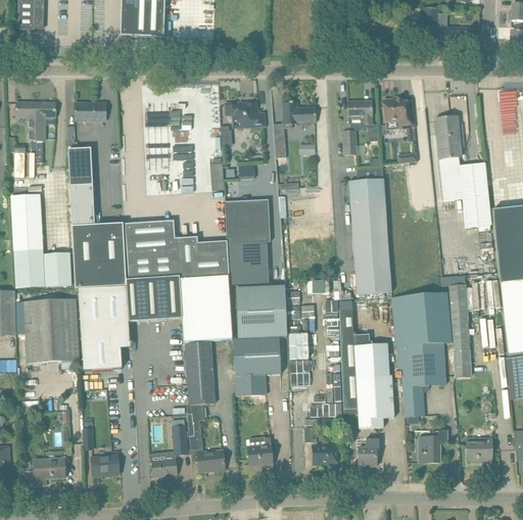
[(17,0),(16,29),(35,29),(36,0),(17,0)]
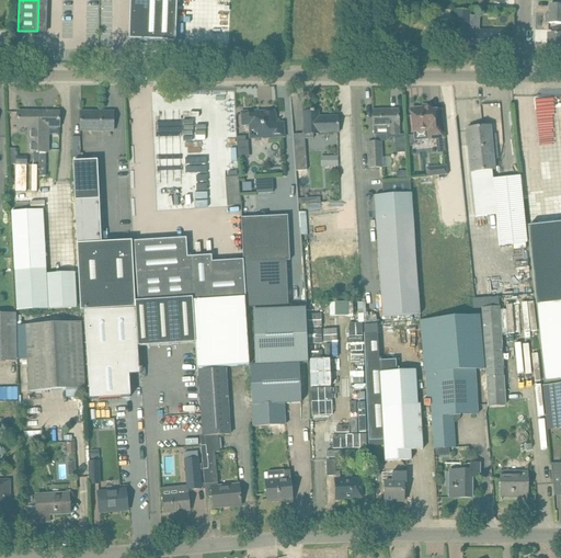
[(140,0),(139,37),(175,38),(176,0),(140,0)]
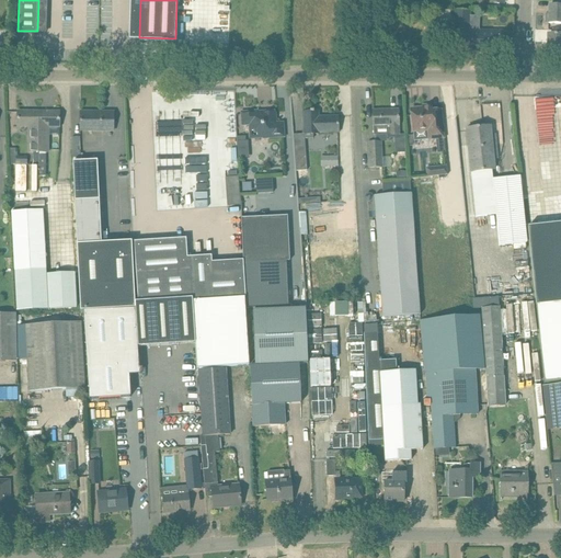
[(546,11),(545,21),(559,21),(560,21),(560,3),(549,3),(549,11),(546,11)]
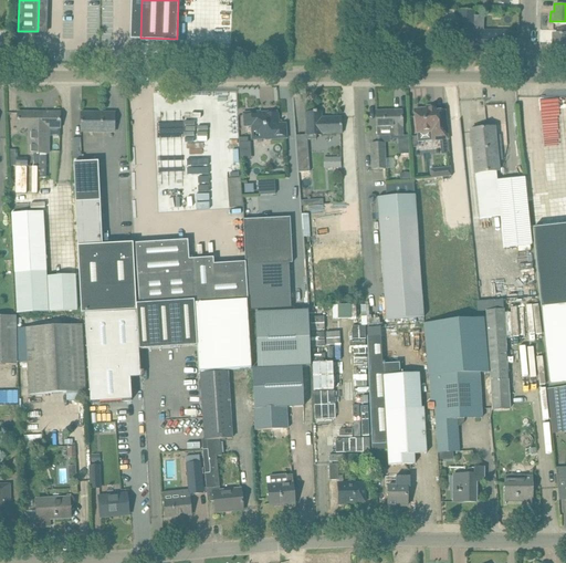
[(473,27),(474,8),(459,8),(459,13),(454,13),(454,7),(443,6),(442,23),(453,24),(453,20),(459,20),(458,25),(473,27)]
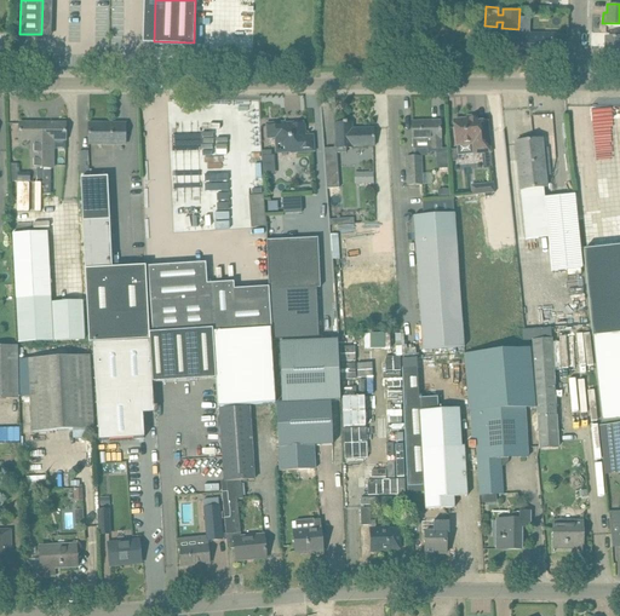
[(521,53),(555,55),(555,33),(521,32),(521,44),(521,53)]
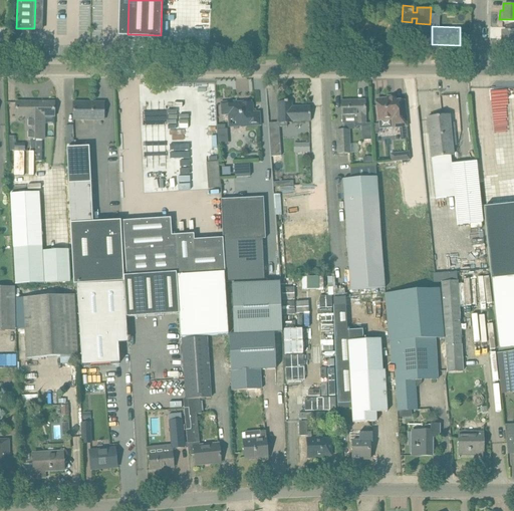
[(513,29),(502,29),(502,45),(513,45),(513,29)]
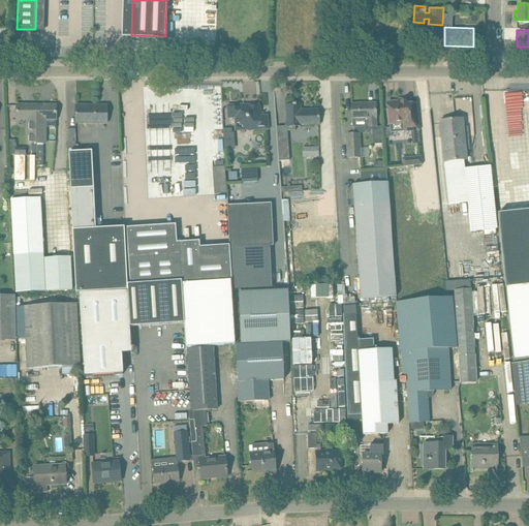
[(391,125),(384,126),(385,135),(390,135),(392,132),(392,130),(418,128),(415,101),(407,102),(407,100),(399,101),(399,99),(387,100),(390,122),(391,122),(391,125)]
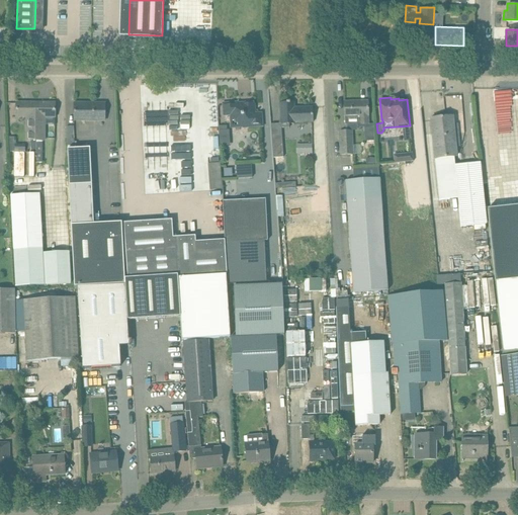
[(286,101),(279,101),(280,121),(295,121),(295,120),(313,119),(312,105),(293,105),(293,100),(289,100),(289,99),(286,99),(286,101)]
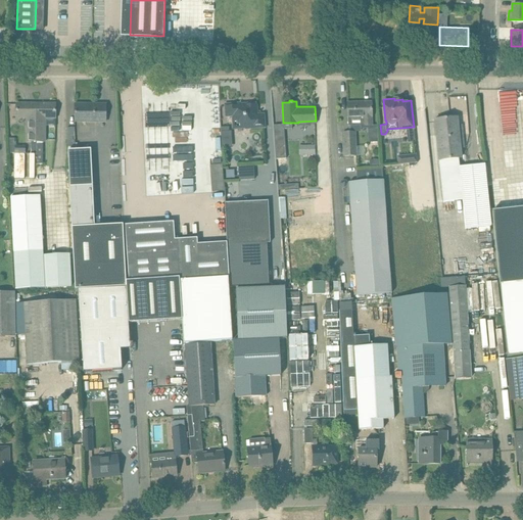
[(371,100),(347,100),(347,110),(347,115),(348,115),(348,124),(348,130),(354,130),(360,130),(360,127),(360,123),(368,123),(371,123),(371,114),(372,114),(371,110),(371,100)]
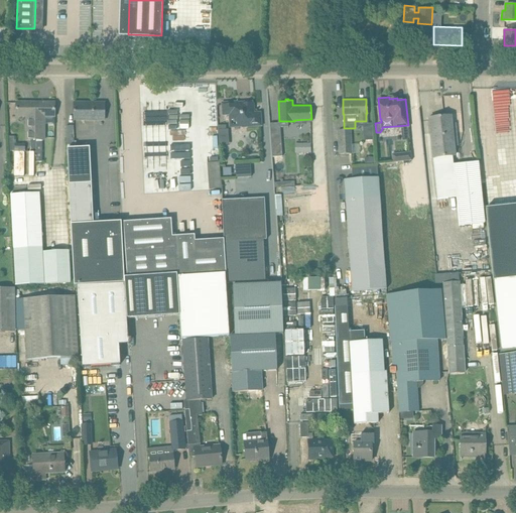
[(16,110),(16,114),(26,114),(26,136),(35,136),(35,100),(16,100),(16,110)]
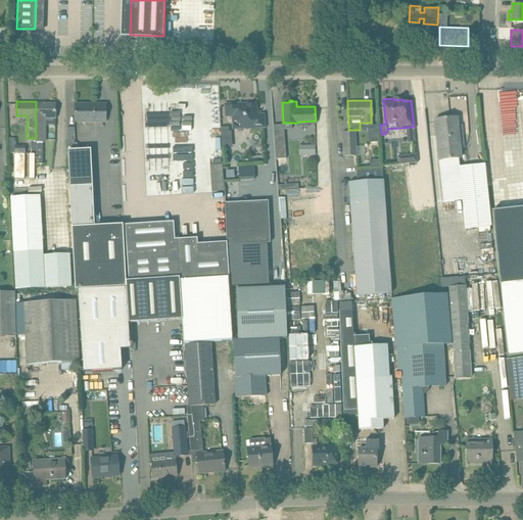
[(36,101),(36,138),(45,138),(45,124),(54,124),(54,115),(55,115),(55,111),(55,101),(36,101)]
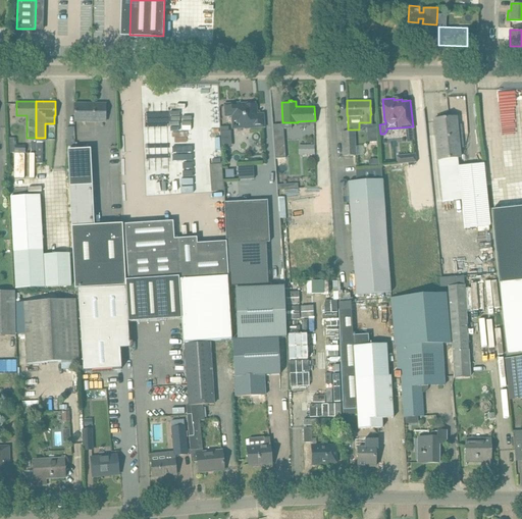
[(86,102),(74,102),(75,118),(106,117),(105,101),(92,102),(92,103),(86,103),(86,102)]
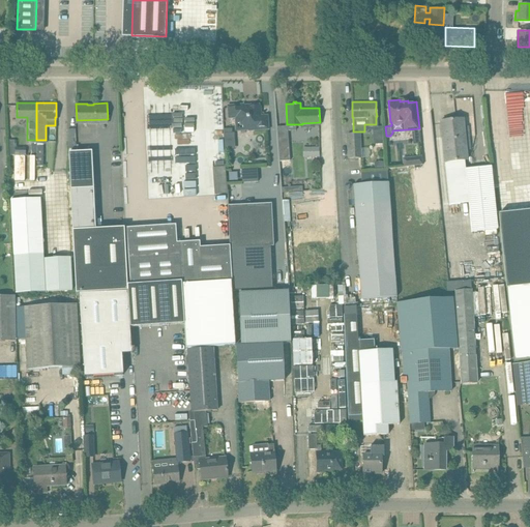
[(244,104),(229,105),(230,116),(238,115),(238,120),(240,120),(243,123),(243,125),(251,124),(251,127),(267,126),(266,114),(260,115),(259,105),(244,106),(244,104)]
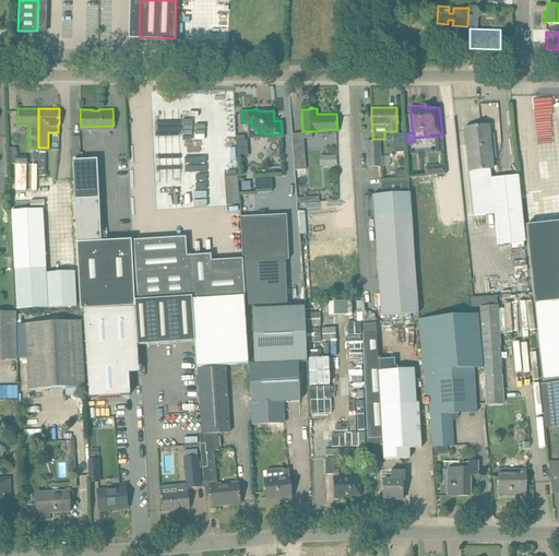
[(465,129),(464,129),(468,170),(473,213),(495,212),(498,241),(525,239),(524,223),(522,210),(519,173),(491,176),(490,167),(492,167),(488,123),(465,126),(465,129)]
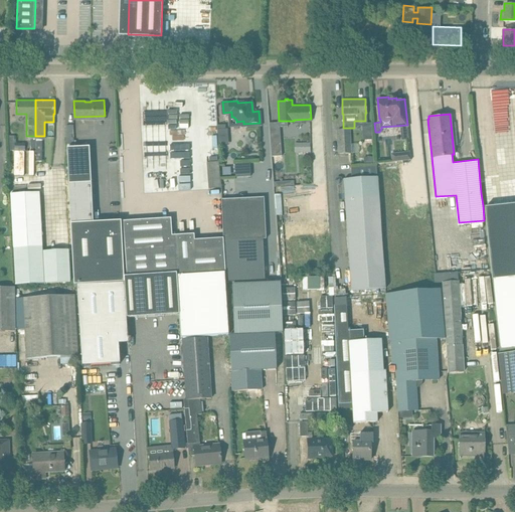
[(225,123),(217,123),(218,143),(226,142),(225,127),(225,123)]
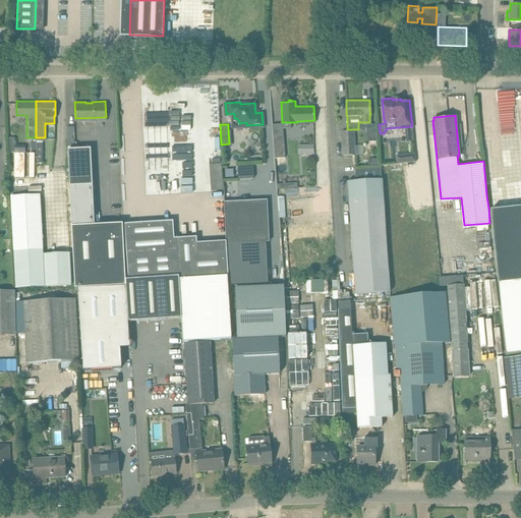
[(341,129),(342,154),(354,154),(353,129),(347,129),(341,129)]
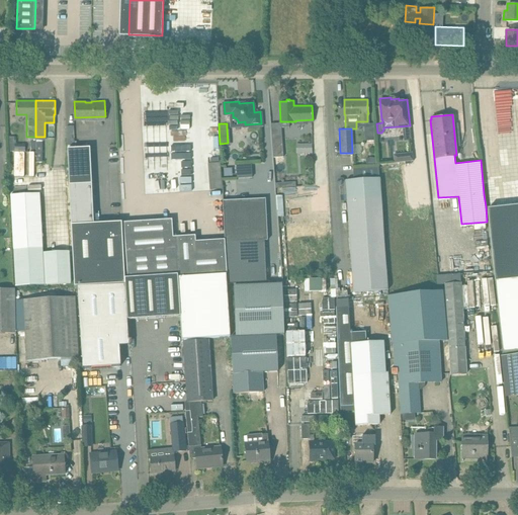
[(282,132),(272,133),(273,155),(283,155),(282,132)]
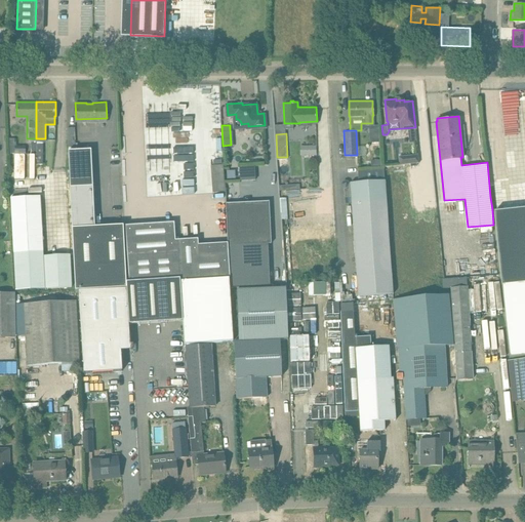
[(379,139),(369,139),(370,148),(380,148),(379,139)]
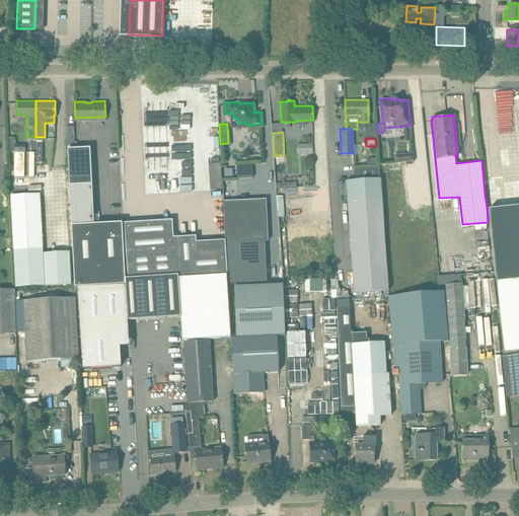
[(117,160),(116,145),(108,146),(108,161),(117,160)]
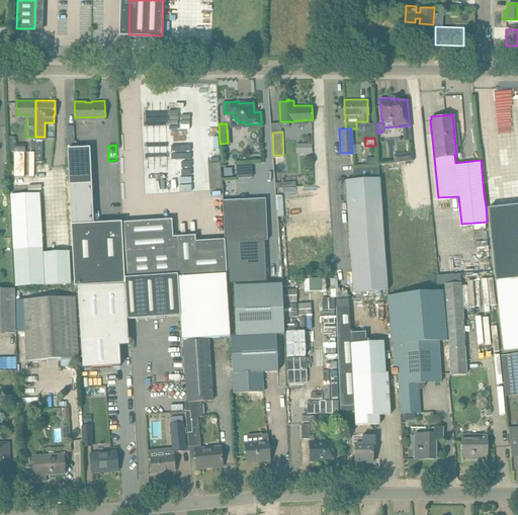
[(93,222),(91,182),(89,146),(67,147),(69,183),(71,224),(93,222)]
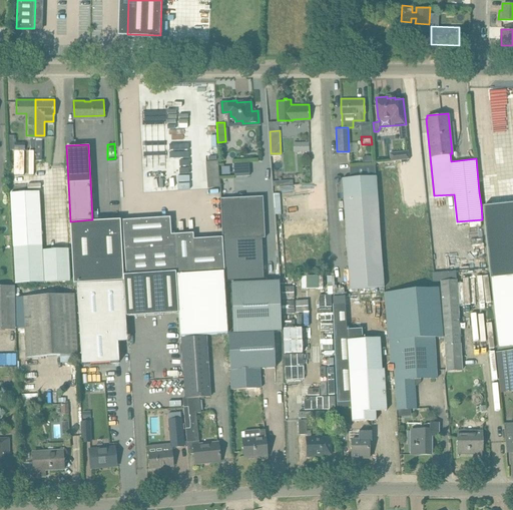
[(408,149),(395,150),(396,158),(401,158),(401,160),(407,159),(407,157),(409,157),(408,149)]
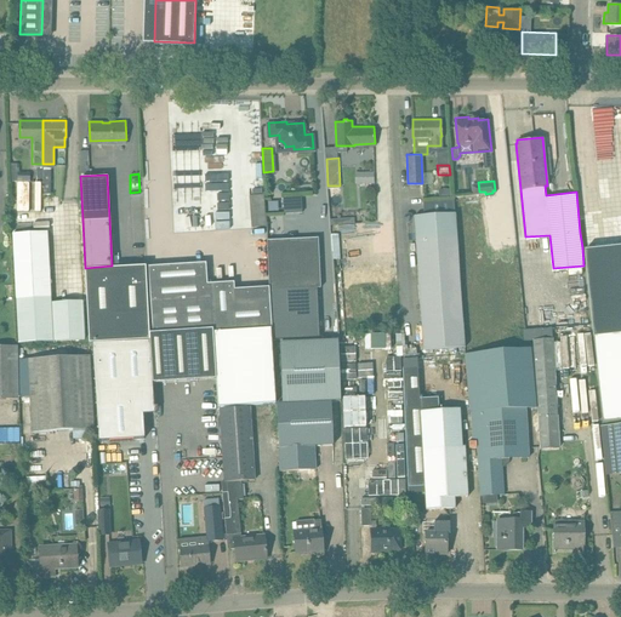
[(204,196),(223,196),(223,186),(204,186),(204,196)]
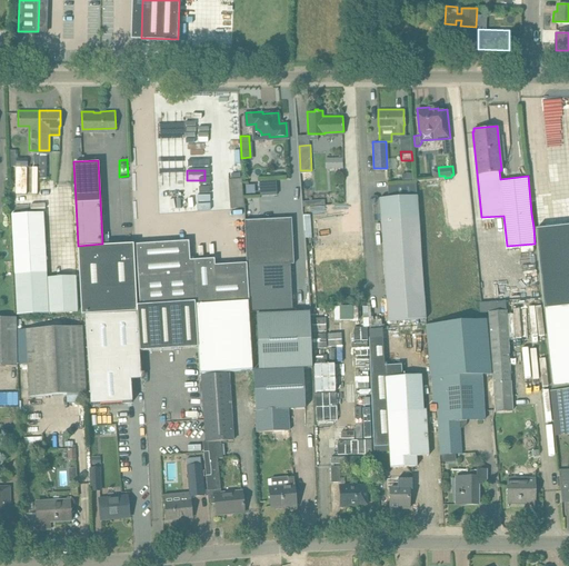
[(277,191),(277,180),(258,180),(259,191),(277,191)]
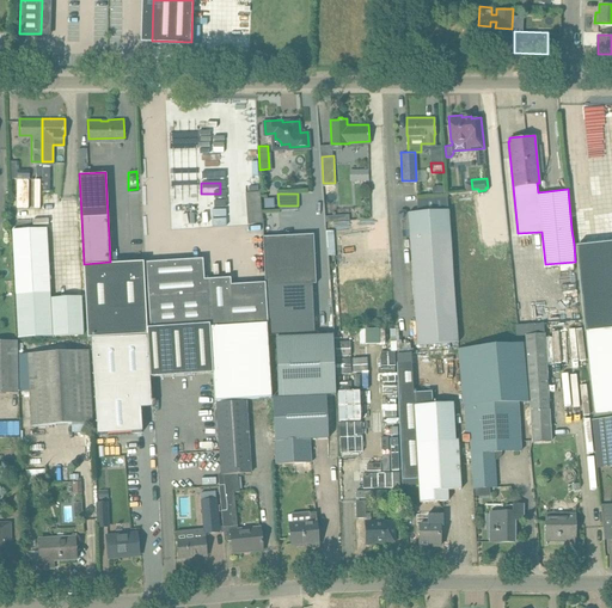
[(398,213),(399,215),(403,215),(403,216),(402,216),(403,227),(409,226),(417,343),(458,339),(448,208),(408,210),(408,212),(407,212),(405,209),(402,208),(399,209),(398,213)]
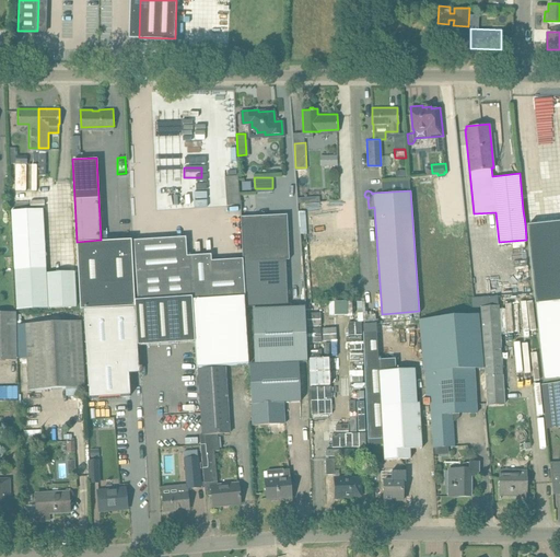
[(48,306),(43,207),(11,209),(14,268),(16,308),(48,306)]
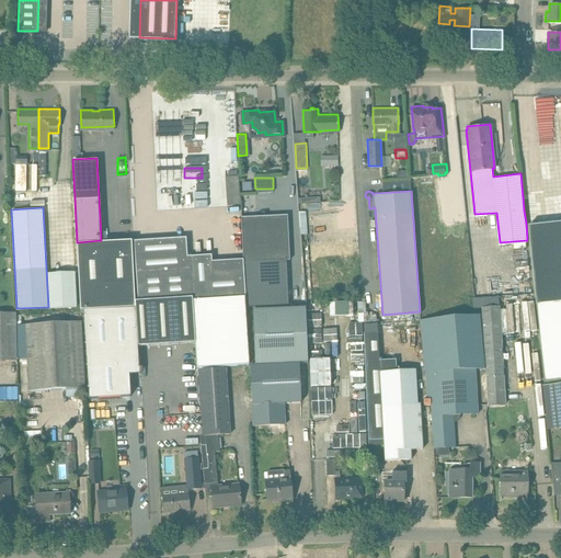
[(243,260),(239,260),(239,269),(243,269),(245,295),(245,305),(288,303),(286,258),(289,258),(287,213),(241,215),(243,260)]
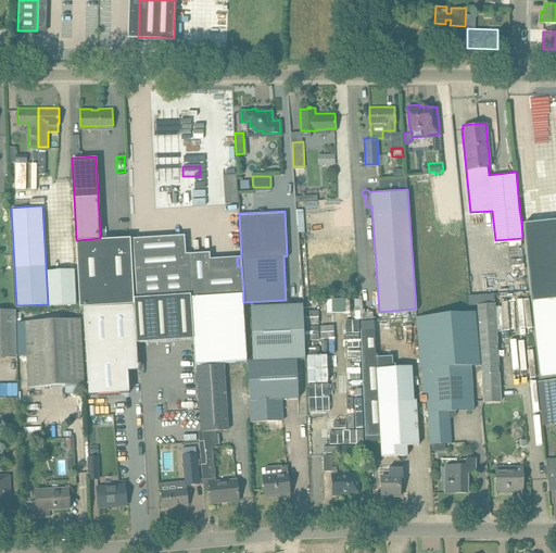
[(555,217),(527,222),(521,222),(522,238),(539,376),(555,374),(555,217)]
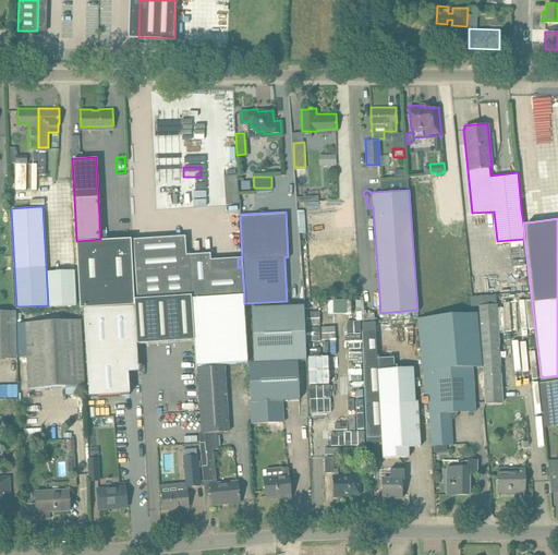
[(184,234),(133,238),(137,298),(191,294),(244,293),(242,267),(238,267),(210,269),(209,252),(185,253),(184,234)]
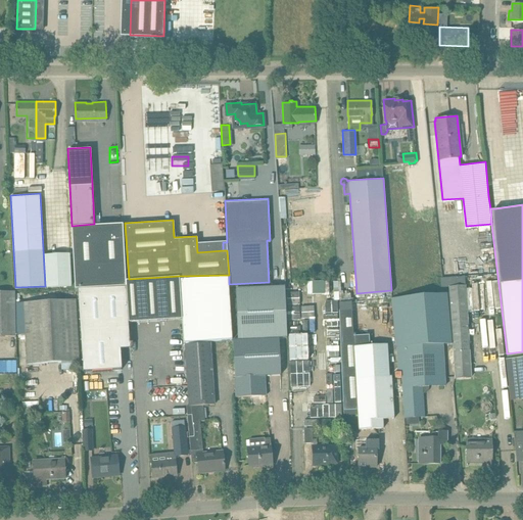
[(126,279),(123,223),(94,224),(72,226),(75,287),(77,287),(126,285),(126,279)]
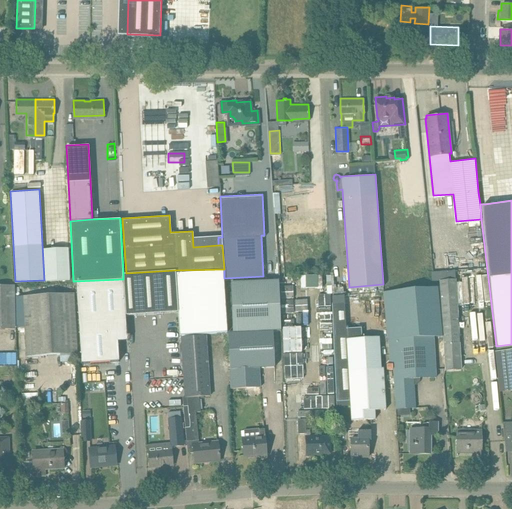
[(292,248),(311,256),(316,245),(297,237),(292,248)]
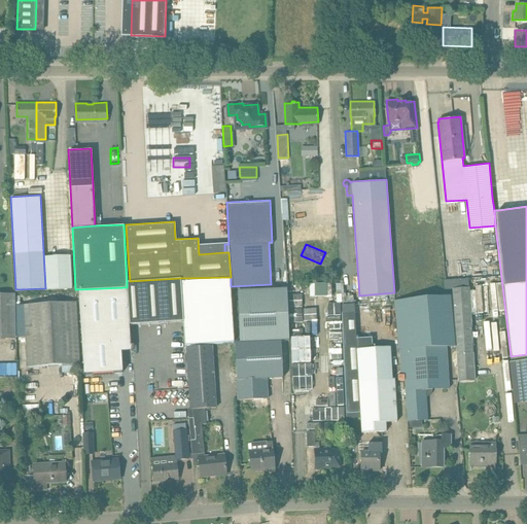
[(72,285),(70,253),(44,254),(46,286),(72,285)]
